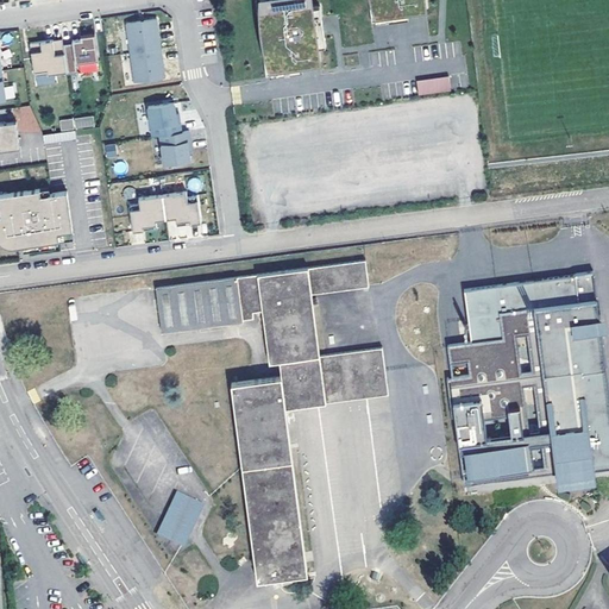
[(251,0),(261,67),(297,62),(315,60),(313,43),(321,42),(315,0),(307,2),(306,0),(251,0)]
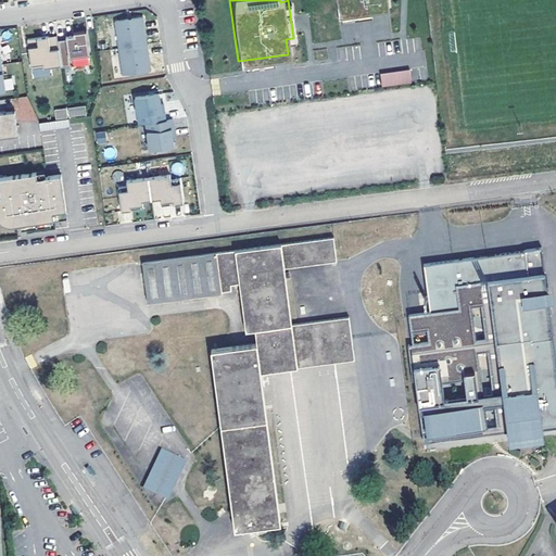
[(332,0),(335,11),(368,7),(384,4),(383,0),(332,0)]
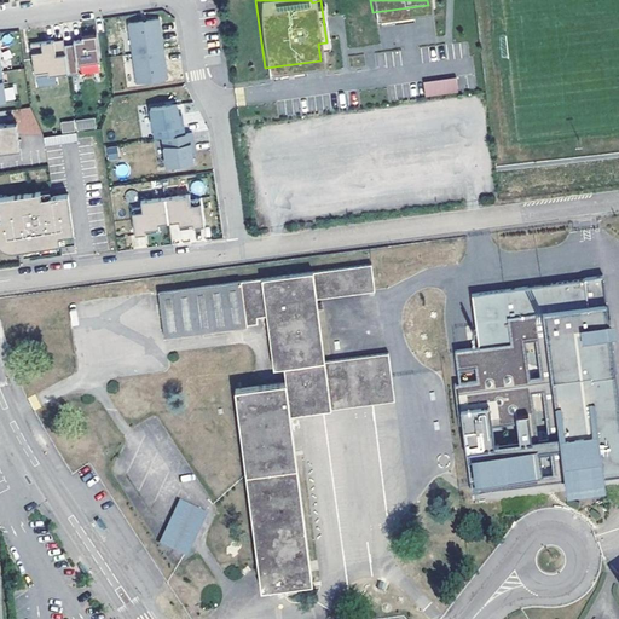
[(372,12),(374,17),(411,12),(410,7),(372,12)]
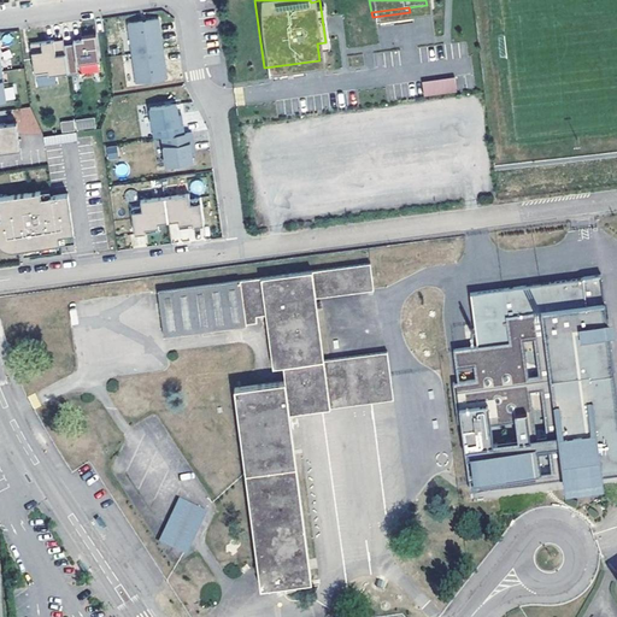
[(123,21),(128,50),(159,46),(154,16),(140,18),(141,19),(137,21),(137,18),(123,21)]
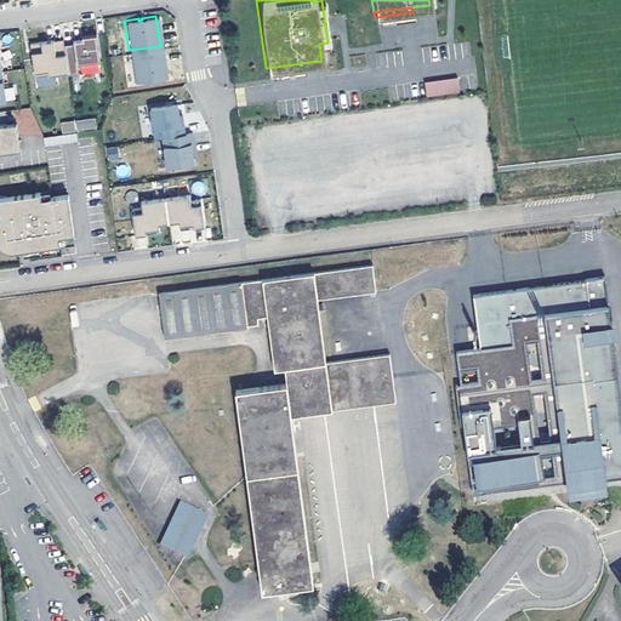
[(69,41),(60,43),(63,64),(63,69),(64,72),(74,70),(73,61),(95,58),(90,32),(78,33),(78,36),(69,38),(69,41)]
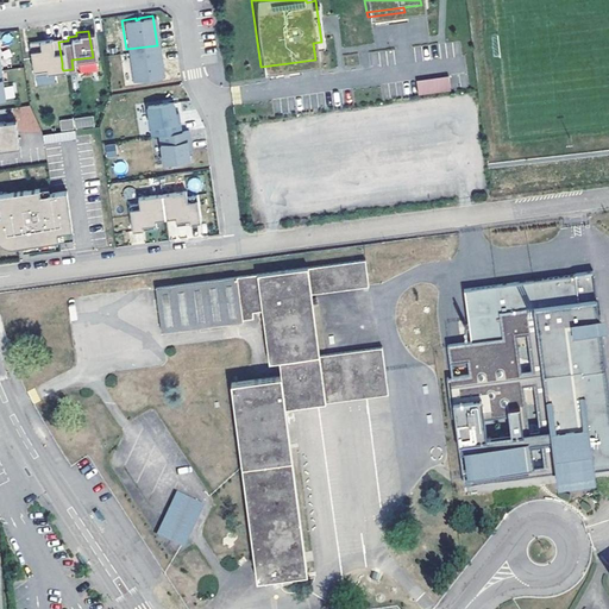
[(58,42),(57,36),(25,41),(30,73),(44,70),(43,67),(62,63),(58,42)]
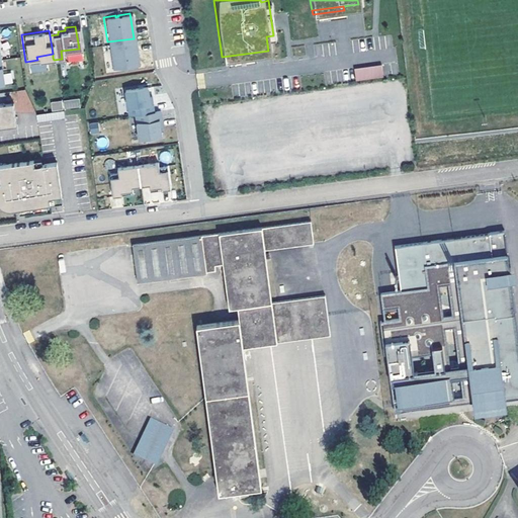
[(134,38),(107,41),(111,67),(137,63),(136,53),(134,53),(133,50),(135,50),(134,38)]
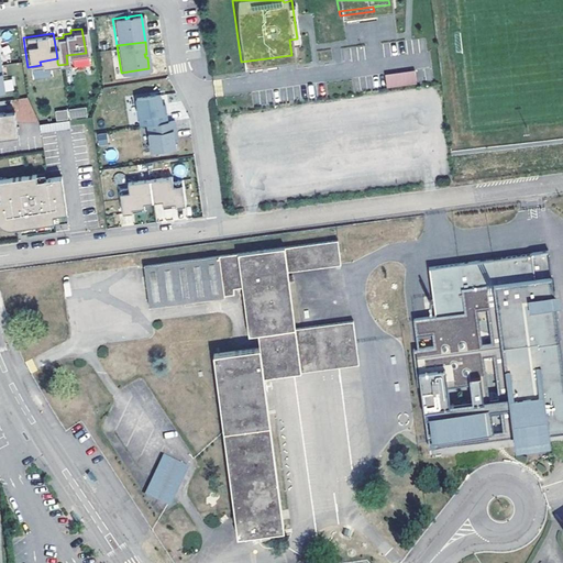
[(241,62),(241,66),(275,62),(275,57),(241,62)]
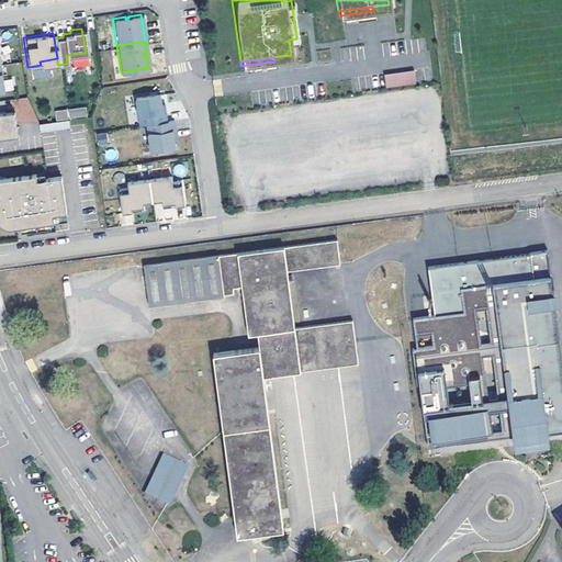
[(386,87),(416,82),(414,69),(384,72),(386,87)]
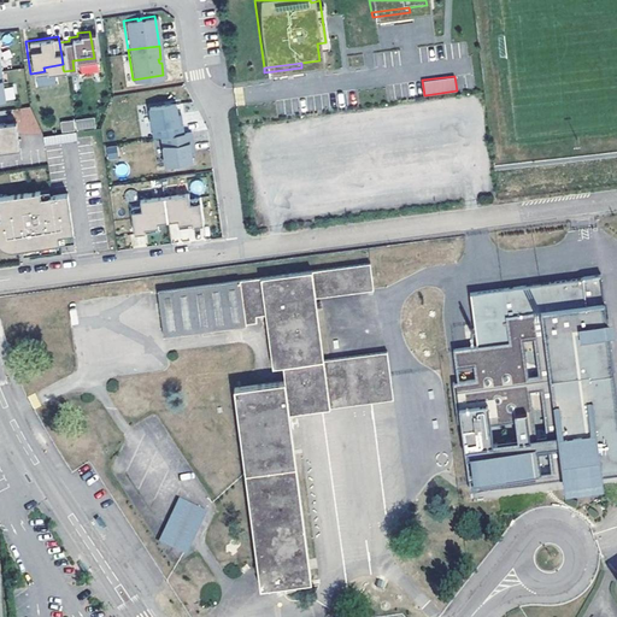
[(159,134),(182,130),(178,110),(176,111),(174,100),(147,105),(152,134),(159,134)]
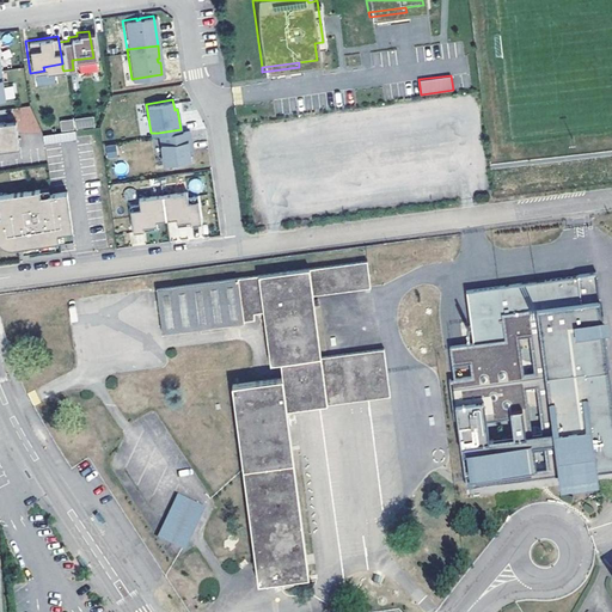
[(13,110),(20,136),(38,130),(31,105),(13,110)]
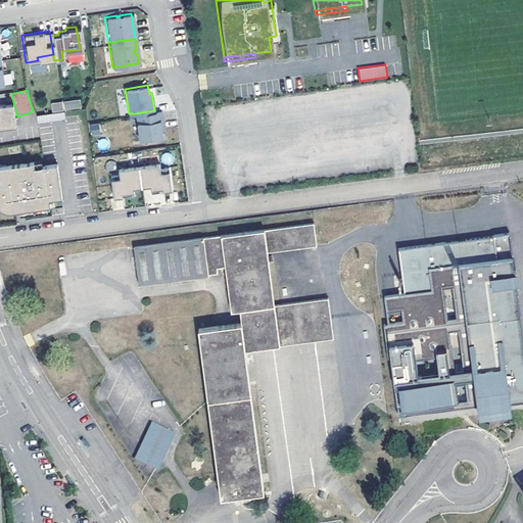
[(65,110),(81,108),(81,100),(64,101),(65,110)]
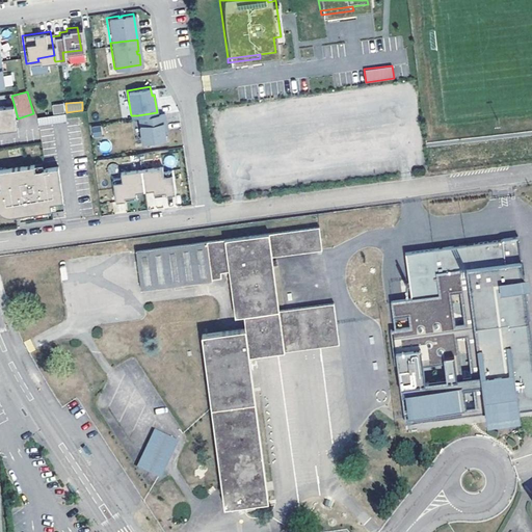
[(0,105),(0,129),(15,127),(11,104),(0,105)]
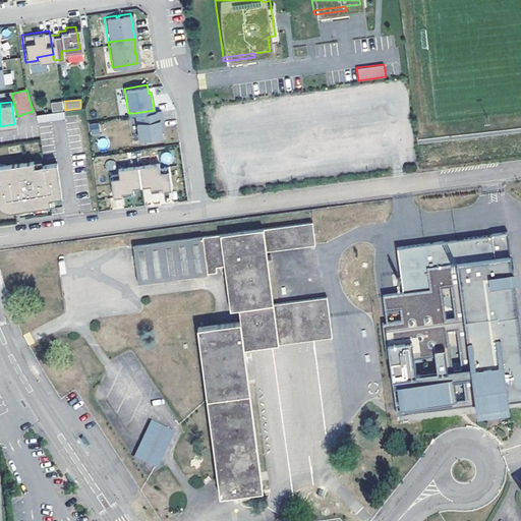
[(60,109),(33,113),(34,120),(61,115),(60,109)]
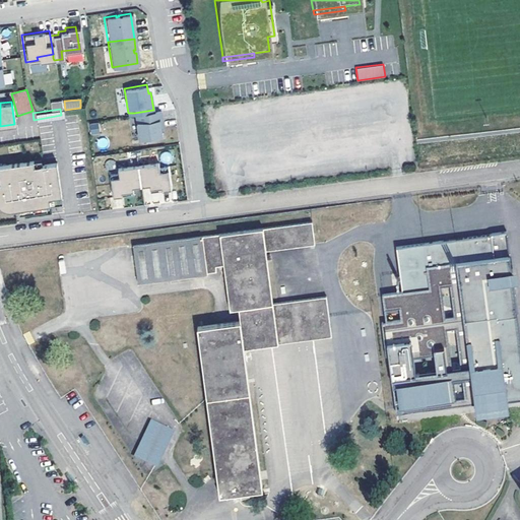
[(134,113),(137,137),(160,134),(158,125),(157,118),(160,117),(158,109),(153,110),(134,113)]
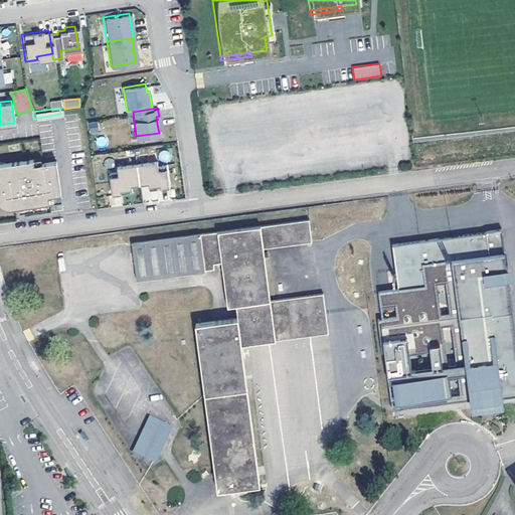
[(86,121),(87,130),(96,129),(94,120),(86,121)]
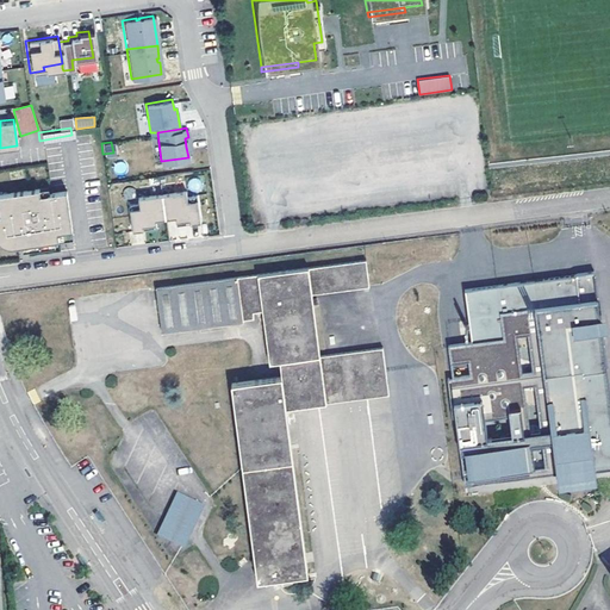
[(0,230),(0,231),(2,240),(13,238),(13,243),(25,241),(25,244),(54,241),(53,232),(69,230),(64,191),(38,194),(37,188),(0,193),(0,230)]
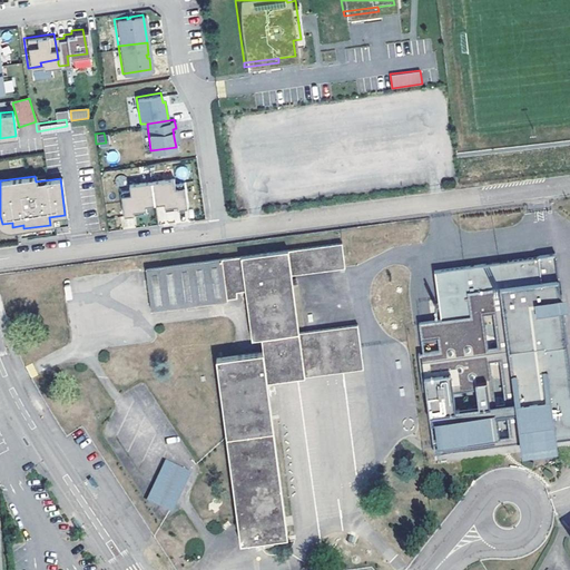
[(150,183),(153,203),(163,202),(163,204),(164,212),(186,208),(183,183),(173,184),(173,179),(150,183)]
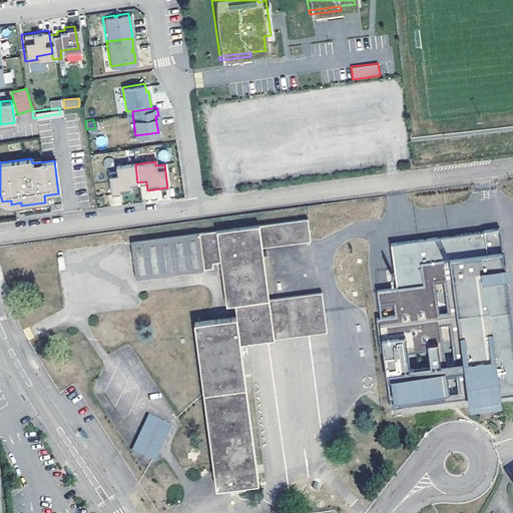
[(107,173),(110,195),(130,192),(129,186),(129,183),(137,182),(135,164),(115,167),(115,171),(107,173)]
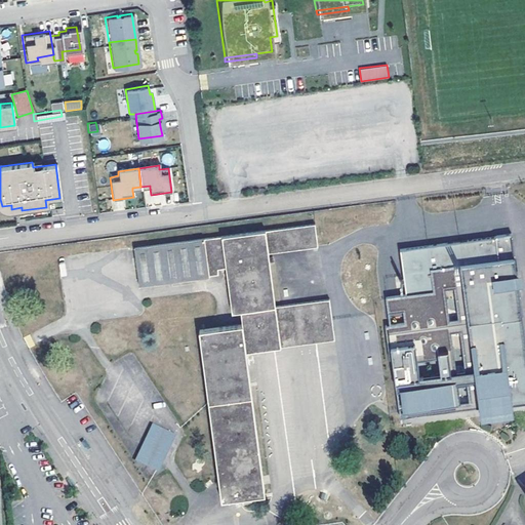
[(169,194),(172,203),(180,200),(177,192),(169,194)]
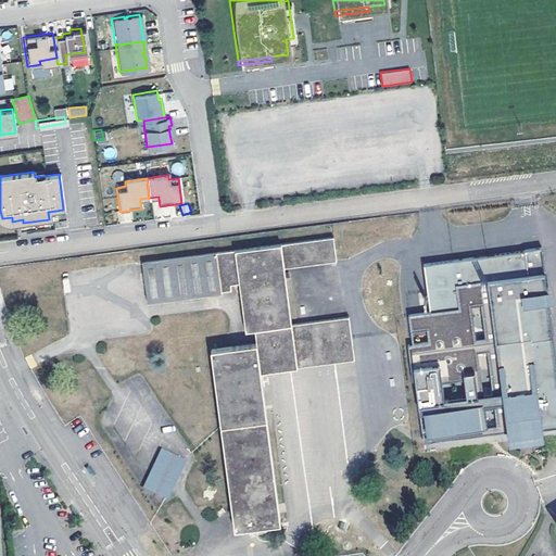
[(0,211),(0,210),(0,219),(1,222),(5,223),(9,224),(12,224),(23,223),(23,219),(12,222),(12,217),(2,218),(0,211)]
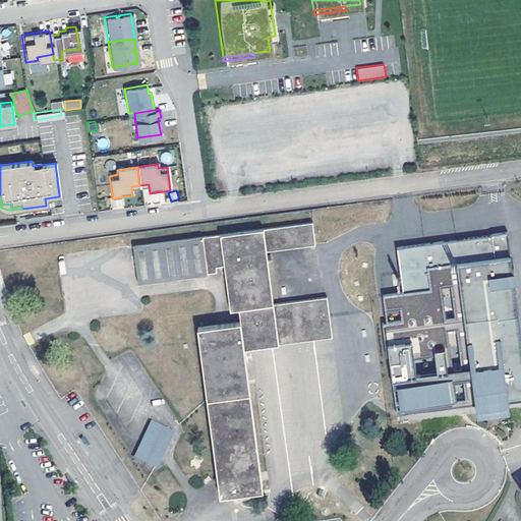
[(220,496),(232,494),(237,494),(238,501),(251,496),(251,491),(266,489),(247,350),(332,339),(327,298),(274,304),(266,252),(314,246),(311,223),(134,247),(138,284),(217,274),(216,269),(224,267),(231,310),(241,309),(243,321),(198,328),(220,496)]
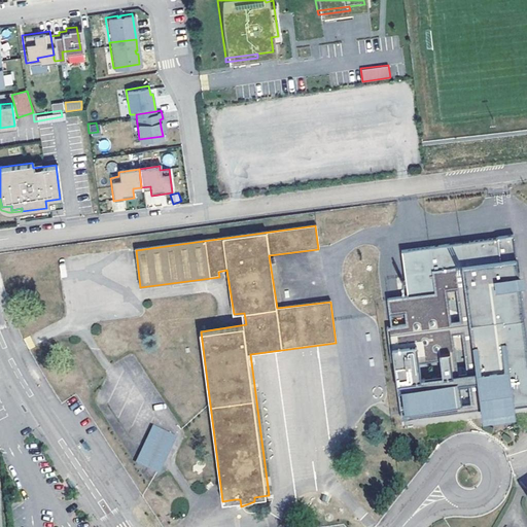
[(493,236),(399,250),(407,295),(386,299),(388,314),(405,311),(407,323),(386,326),(391,360),(393,360),(401,411),(408,410),(409,419),(526,399),(526,339),(510,232),(495,234),(493,236)]
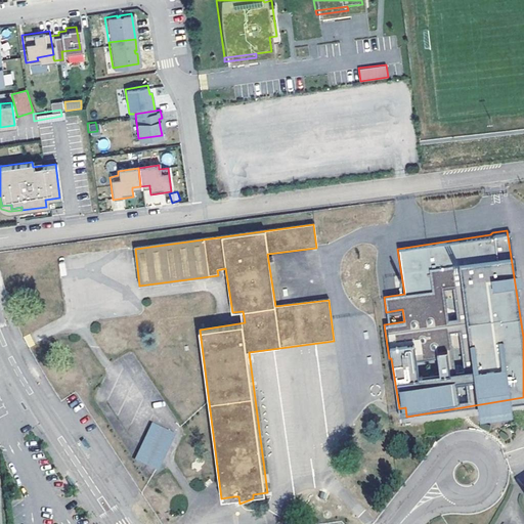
[(175,436),(151,426),(136,459),(160,470),(175,436)]
